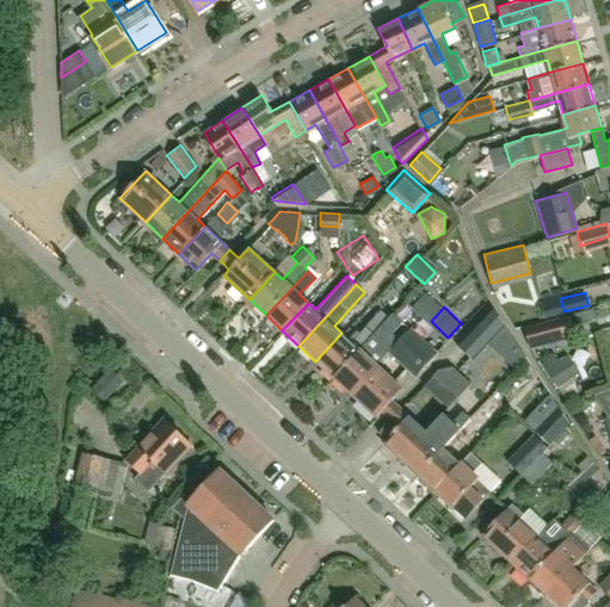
[(315,361),(332,377),(388,317),(379,309),(350,340),(342,333),(315,361)]
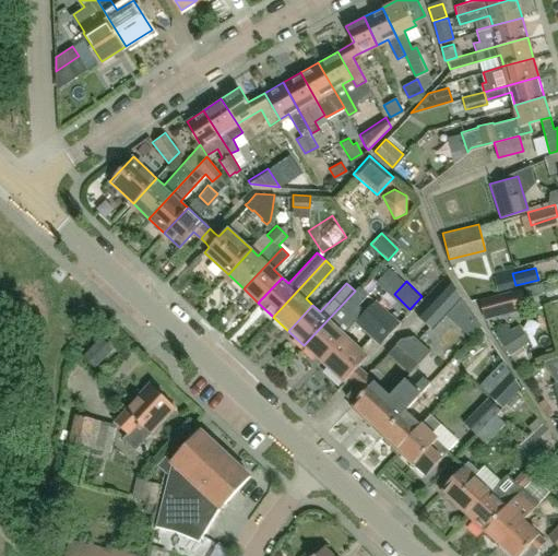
[(448,284),(417,317),(431,329),(461,297),(452,283),(448,284)]
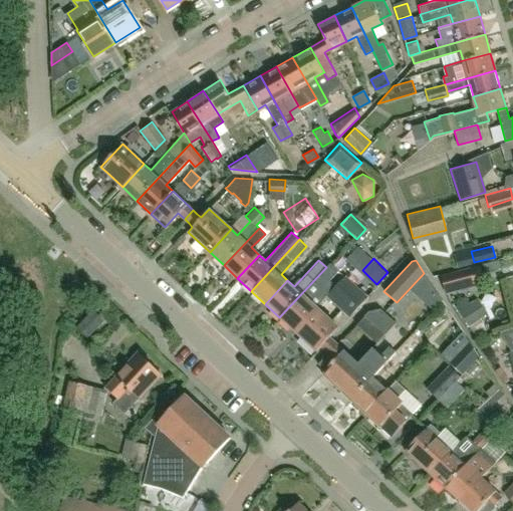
[(326,267),(279,317),(294,330),(315,307),(309,301),(337,270),(329,263),(326,267)]
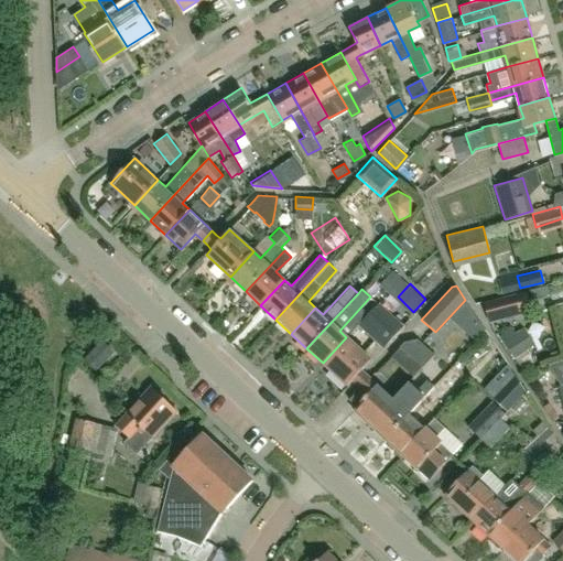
[(523,290),(483,301),(487,321),(528,310),(523,290)]
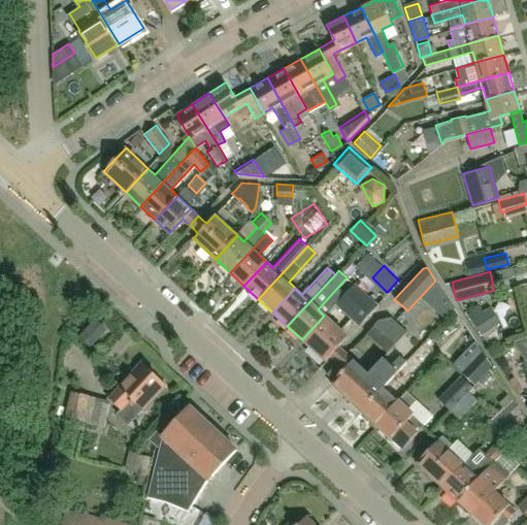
[(376,304),(354,283),(335,303),(351,318),(362,320),(376,304)]
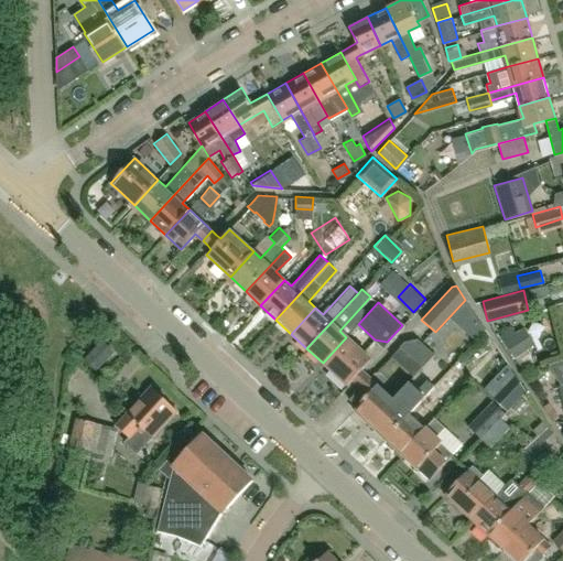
[(369,359),(346,337),(323,363),(346,385),(369,359)]
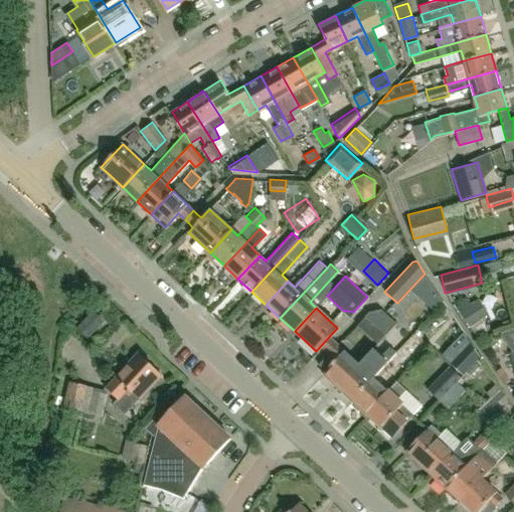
[(87,338),(104,320),(93,309),(75,326),(87,338)]
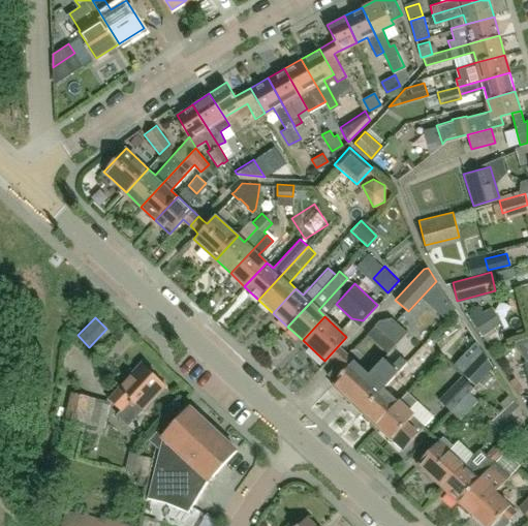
[(378,320),(374,323),(396,343),(406,331),(391,317),(378,320)]
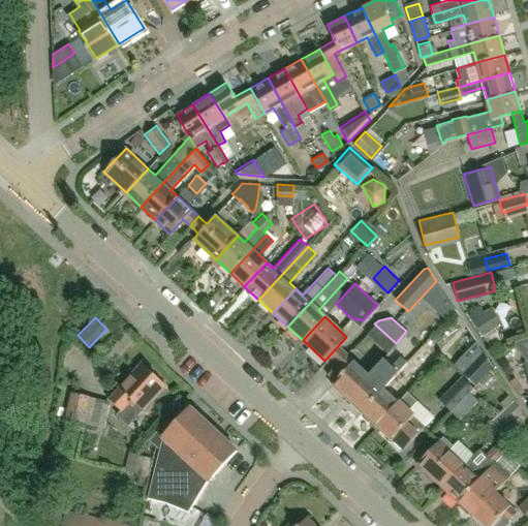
[(527,337),(515,341),(525,360),(527,359),(527,337)]
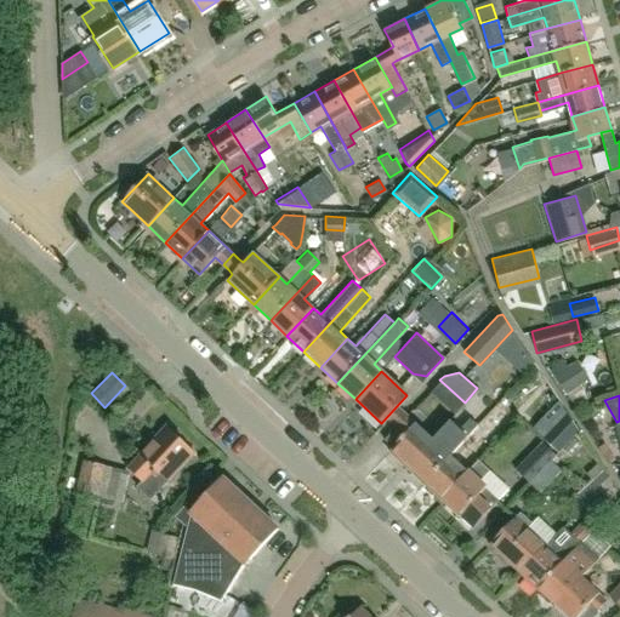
[(483,417),(493,426),(505,412),(496,404),(483,417)]
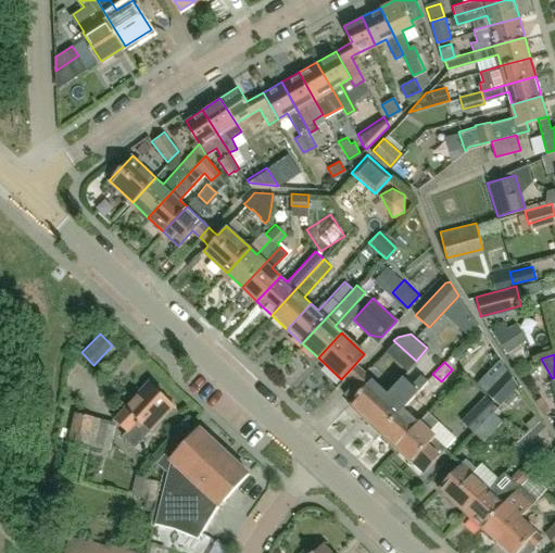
[(348,403),(363,417),(387,392),(364,372),(354,381),(362,388),(348,403)]
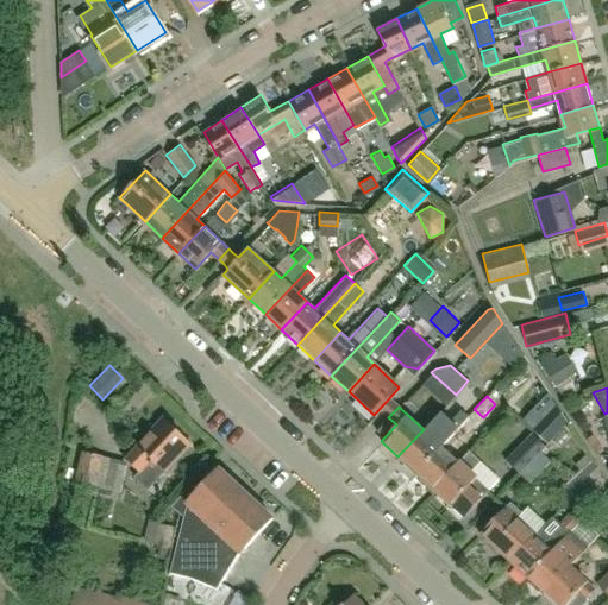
[(440,411),(424,429),(397,457),(415,472),(457,427),(468,415),(461,409),(450,420),(440,411)]
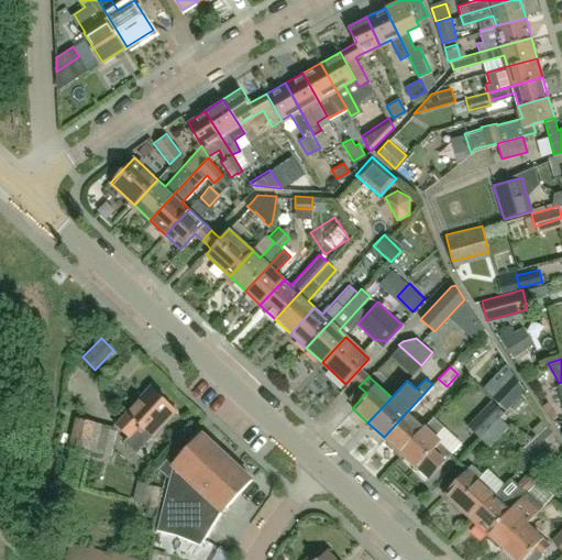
[(422,395),(384,437),(399,452),(423,427),(415,418),(442,387),(436,381),(432,384),(422,395)]
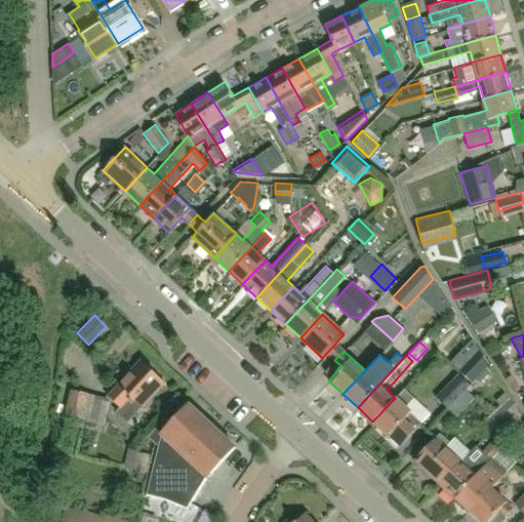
[(106,396),(109,398),(119,407),(115,411),(127,423),(164,382),(148,367),(150,366),(143,359),(140,361),(139,360),(106,396)]
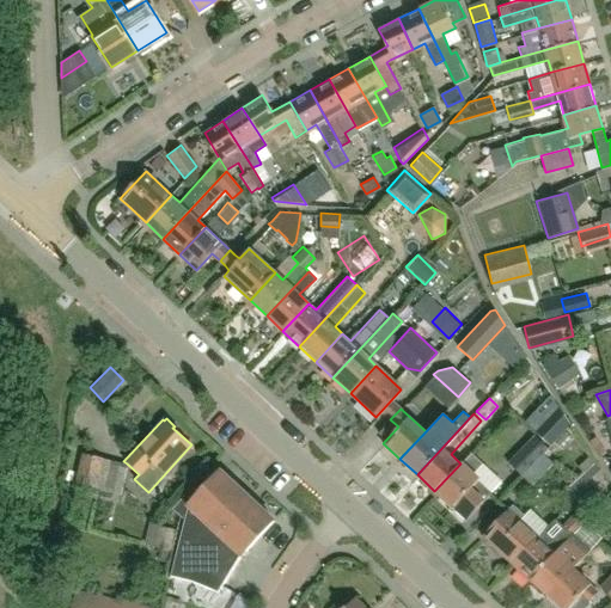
[(533,433),(506,460),(519,472),(545,444),(533,433)]
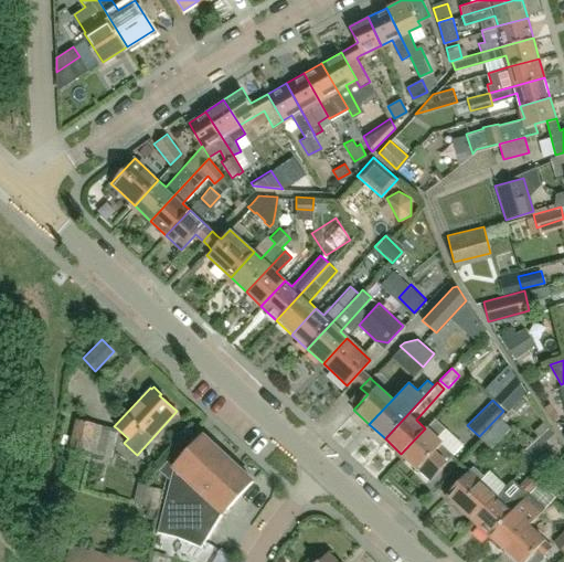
[(479,436),(490,447),(510,426),(504,421),(509,416),(503,411),(479,436)]
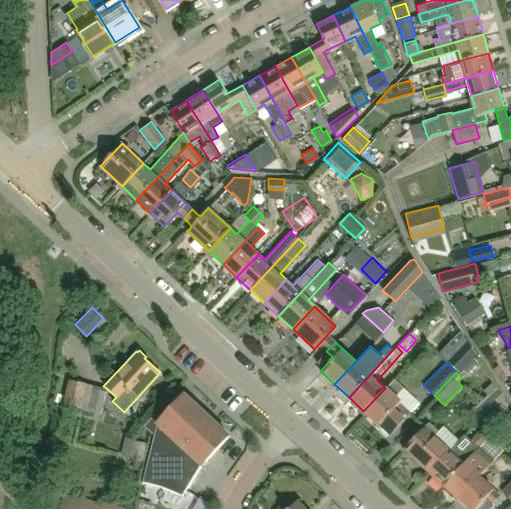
[(84,382),(67,378),(62,404),(79,408),(84,382)]
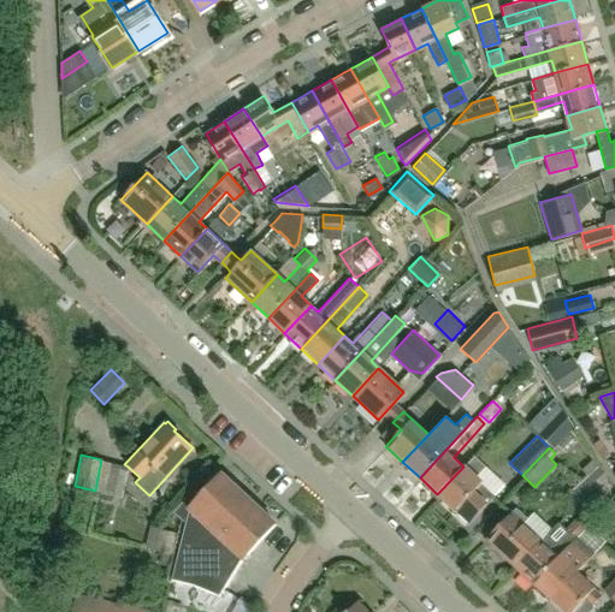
[(484,465),(473,455),(463,467),(437,494),(455,510),(468,522),(494,495),(474,476),(484,465)]
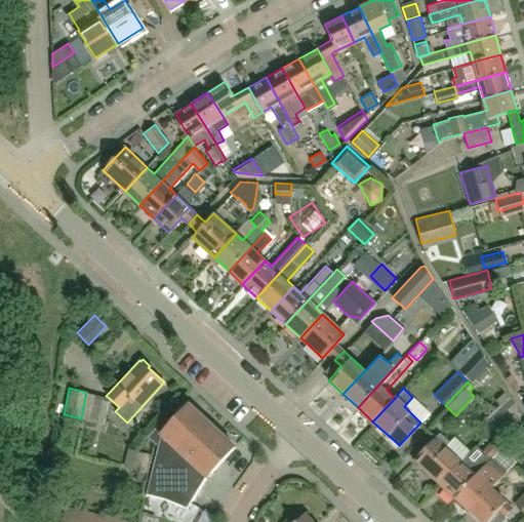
[(509,396),(487,416),(495,424),(504,416),(502,412),(514,402),(509,396)]
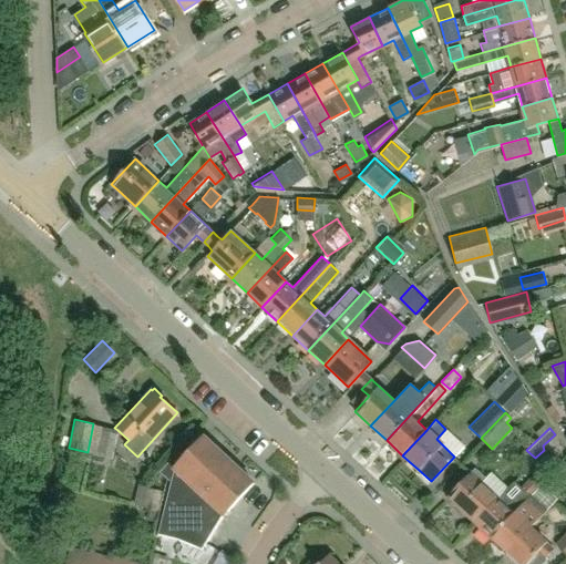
[(158,470),(170,481),(158,531),(175,536),(202,546),(223,513),(251,482),(203,437),(185,455),(177,450),(158,470)]
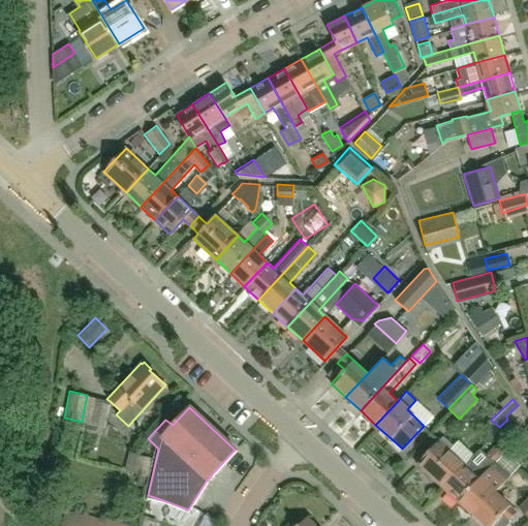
[(454,446),(442,435),(416,463),(442,487),(464,463),(449,450),(454,446)]
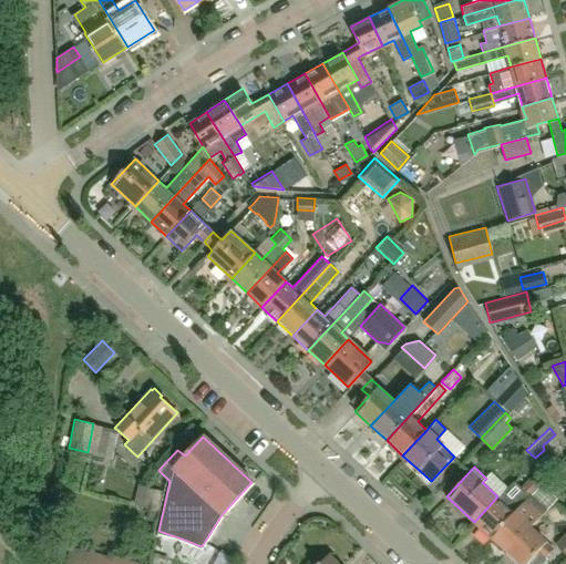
[(497,496),(474,522),(490,536),(530,493),(539,483),(531,475),(520,486),(513,480),(497,496)]
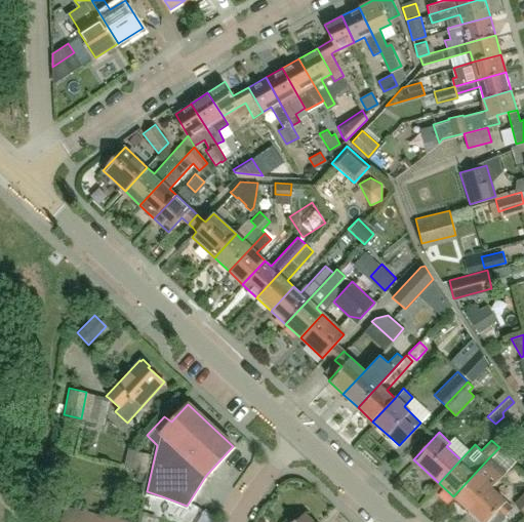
[(490,456),(453,496),(469,511),(490,487),(506,471),(490,456)]
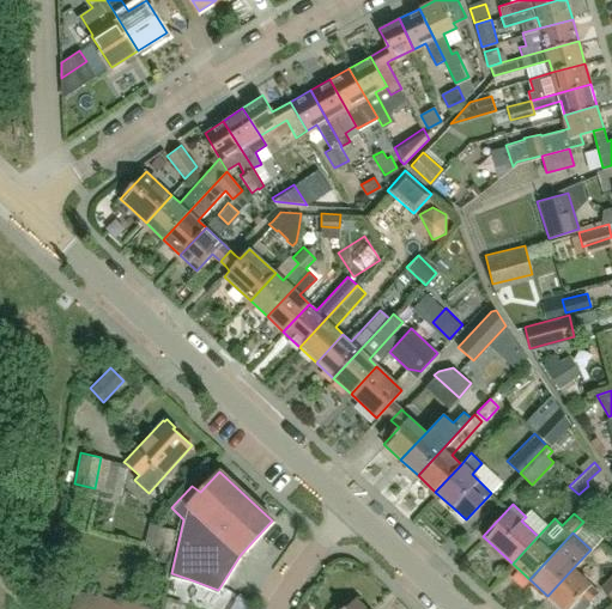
[(573,568),(547,596),(562,608),(565,608),(580,595),(587,602),(598,591),(573,568)]
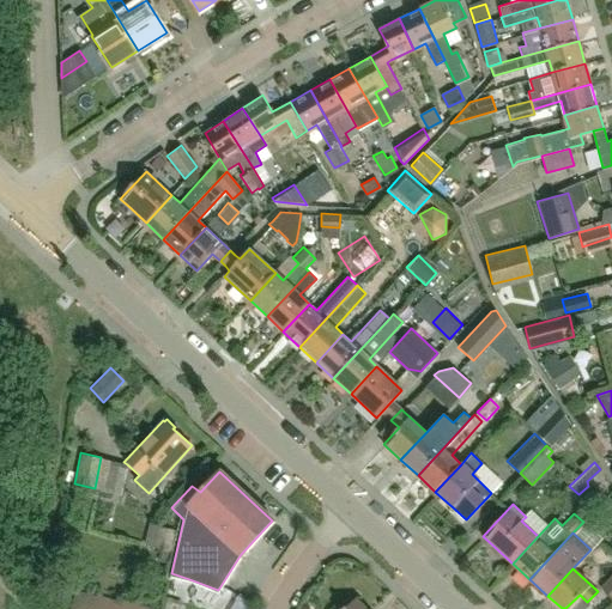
[(611,572),(600,585),(611,596),(611,572)]
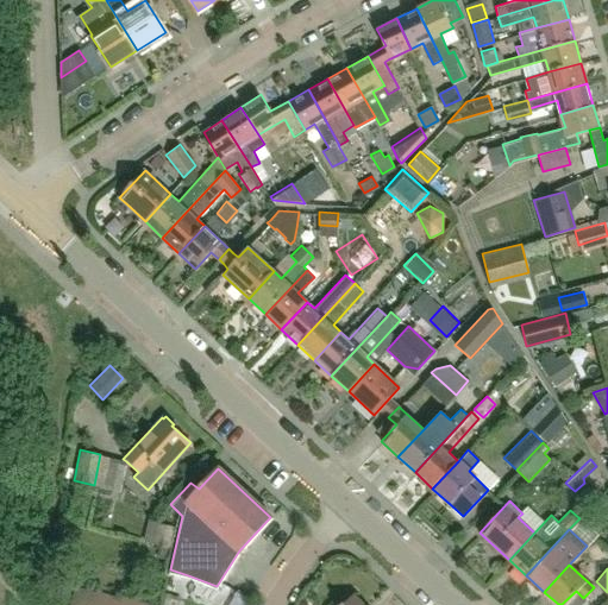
[(163,578),(160,598),(198,604),(225,604),(229,590),(163,578)]
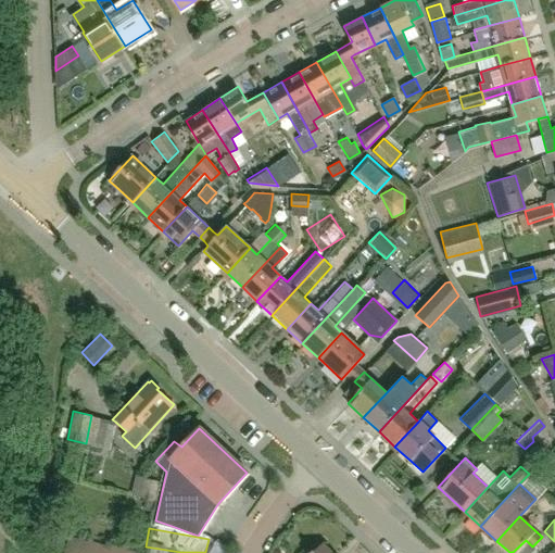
[(144,552),(146,551),(68,535),(63,552),(144,552)]
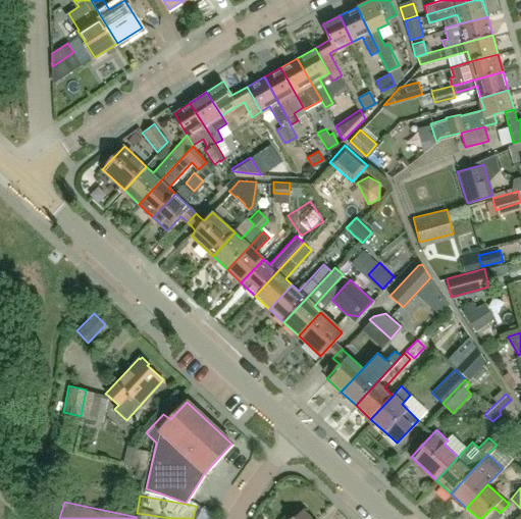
[(311,518),(301,510),(293,518),(311,518)]
